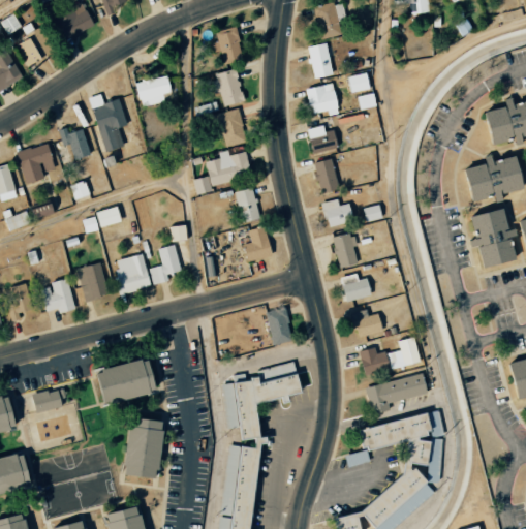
[(104,0),(102,1),(106,12),(128,4),(126,0),(104,0)]
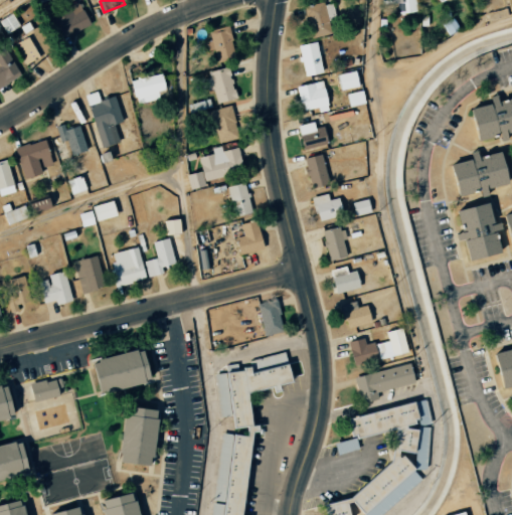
[(399,13),(417,12),(416,0),(384,0),(385,4),(399,3),(399,13)]
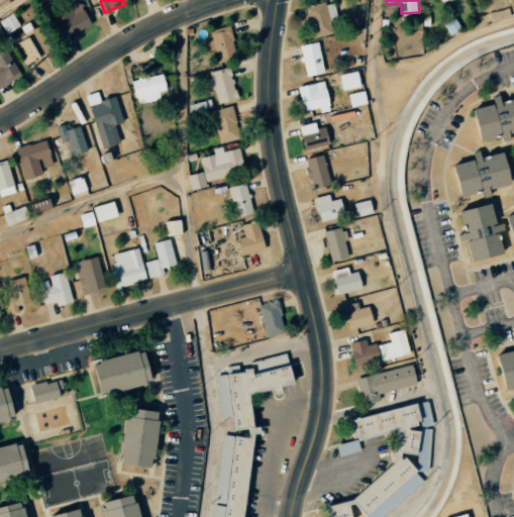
[(307,8),(314,38),(334,33),(331,21),(339,19),(334,1),(307,8)]
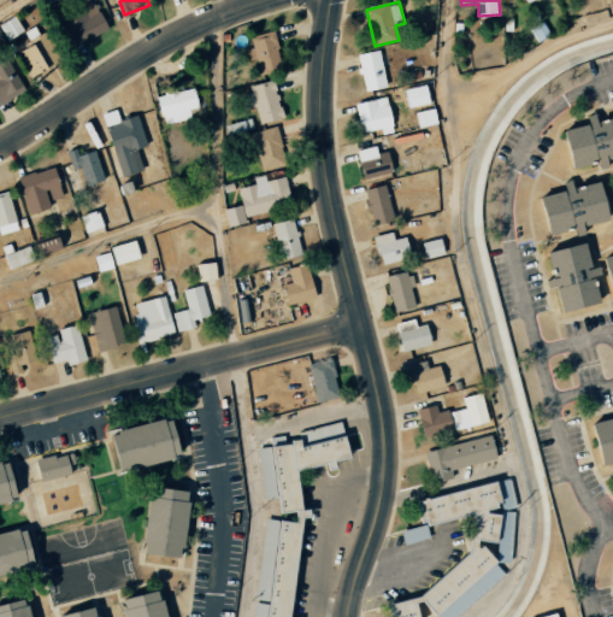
[(78,47),(111,29),(95,4),(64,22),(78,47)]
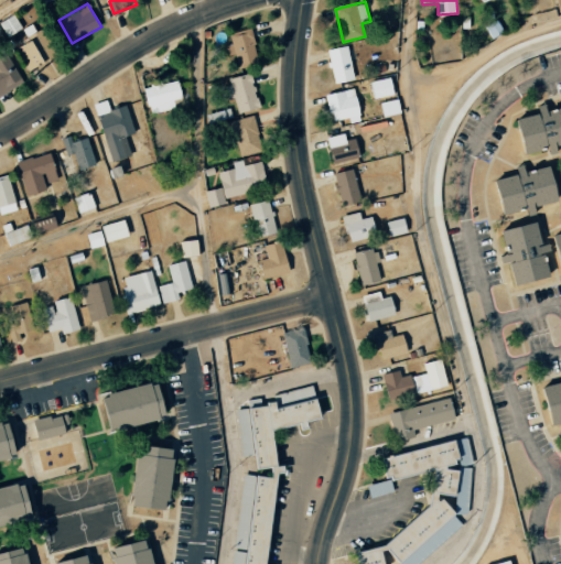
[(230,33),(238,66),(259,61),(252,29),(230,33)]
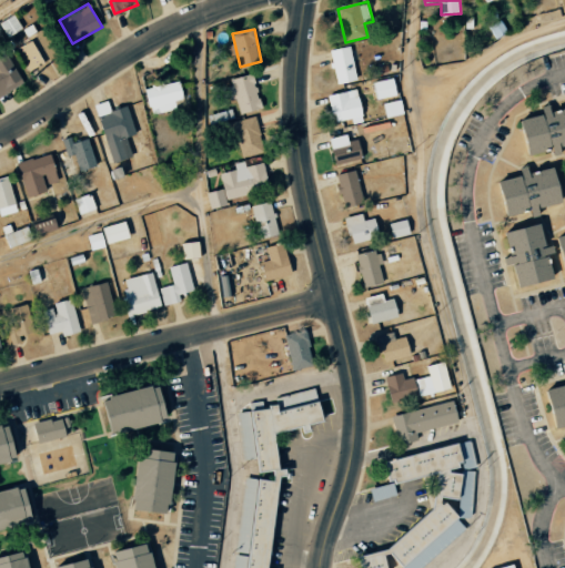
[(54,61),(43,36),(18,48),(30,72),(54,61)]
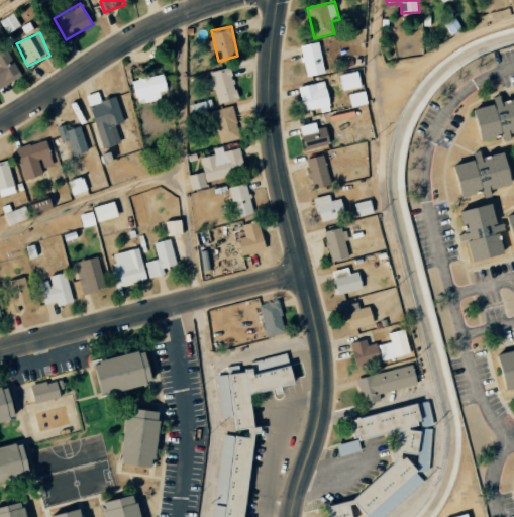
[(301,45),(308,77),(326,72),(319,41),(301,45)]
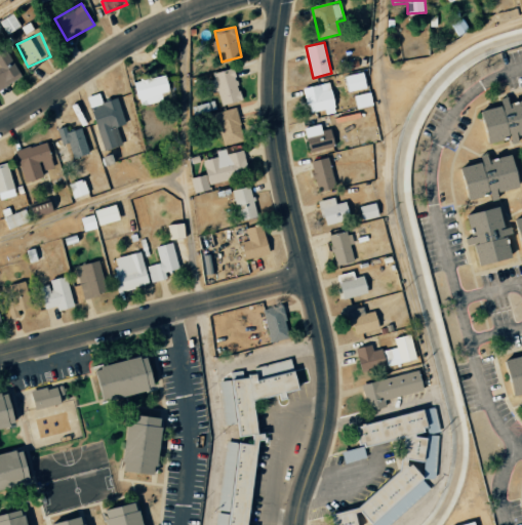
[(0,90),(24,78),(8,47),(0,51),(0,90)]
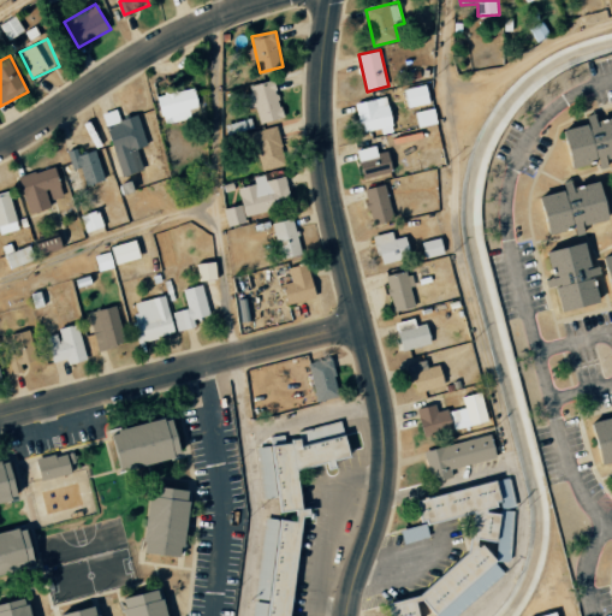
[(278,82),(254,84),(259,123),(283,119),(278,82)]
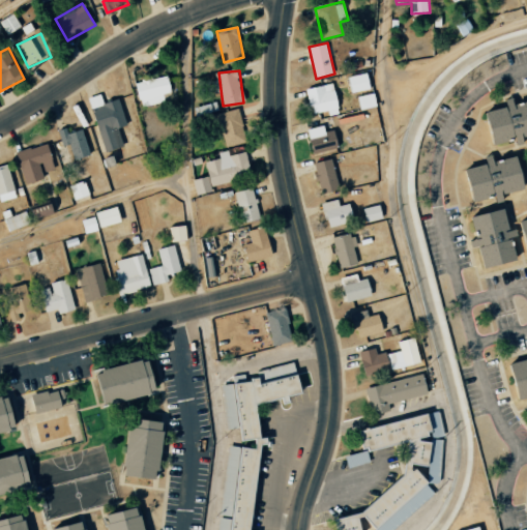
[(349,77),(352,92),(371,89),(368,72),(349,77)]
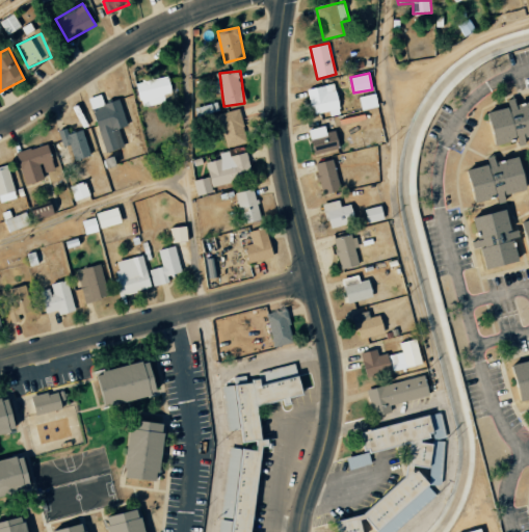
[(165,95),(173,92),(168,76),(137,83),(142,107),(166,102),(165,95)]
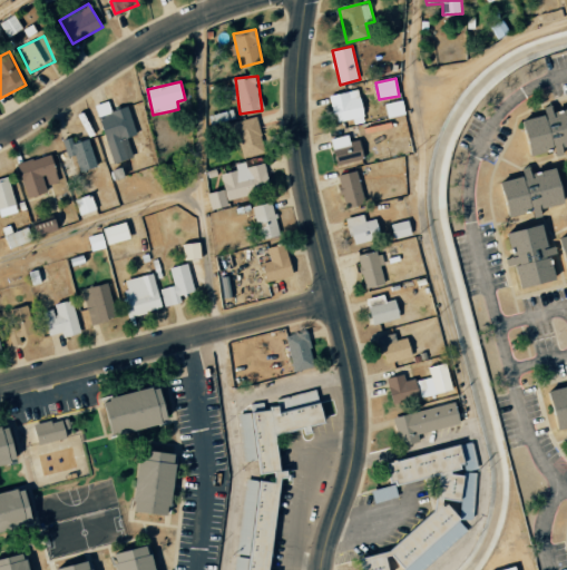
[(365,123),(360,90),(332,95),(336,123),(354,119),(355,124),(365,123)]
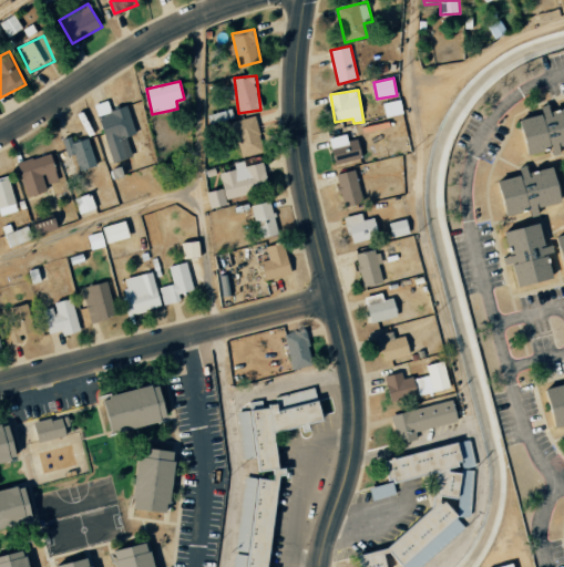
[(129,105),(112,110),(109,100),(95,104),(112,162),(133,156),(127,136),(136,134),(129,105)]
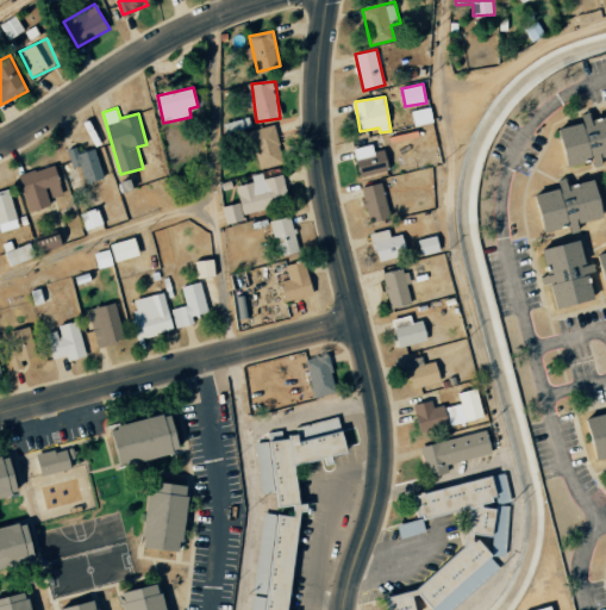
[(414,125),(433,123),(432,107),(413,110),(414,125)]
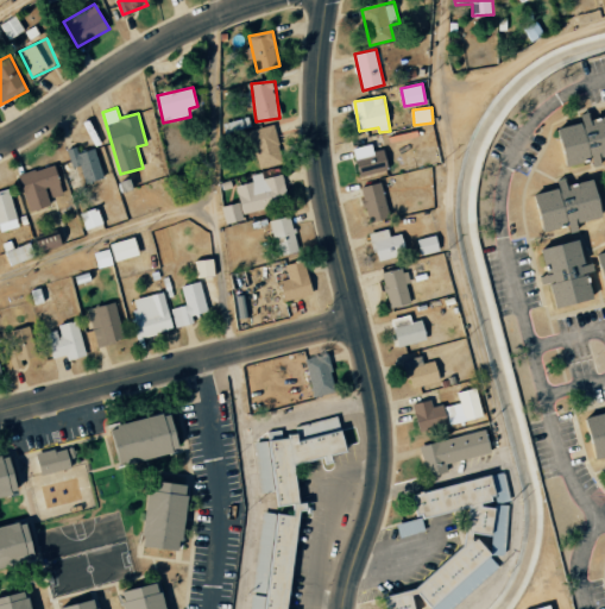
[(604,115),(590,119),(590,118),(556,126),(565,165),(596,158),(604,156),(604,115)]
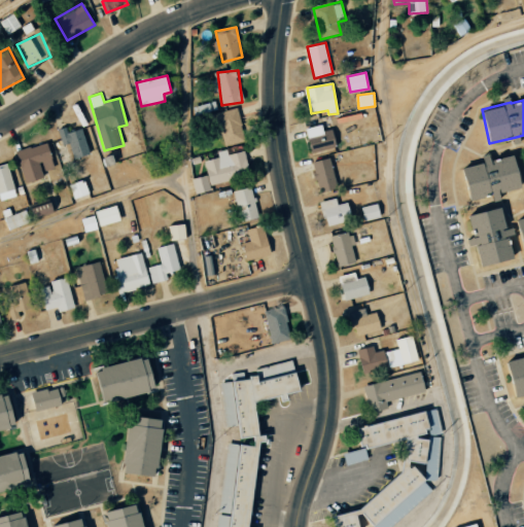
[(223,146),(246,140),(237,108),(214,114),(223,146)]
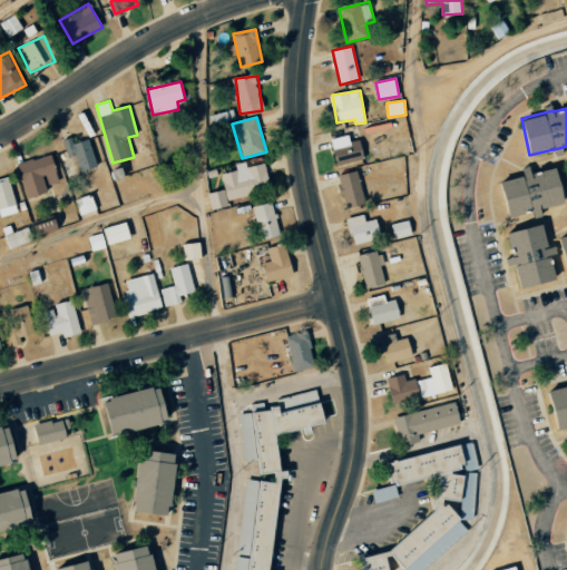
[(351,141),(350,135),(332,138),(336,164),(363,160),(361,140),(351,141)]
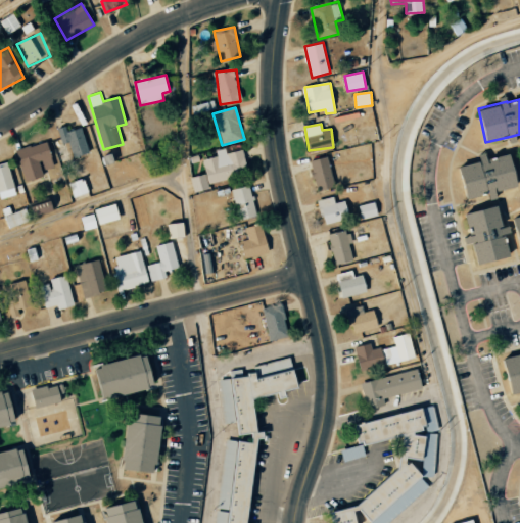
[(84,128),(89,151),(96,149),(91,127),(84,128)]
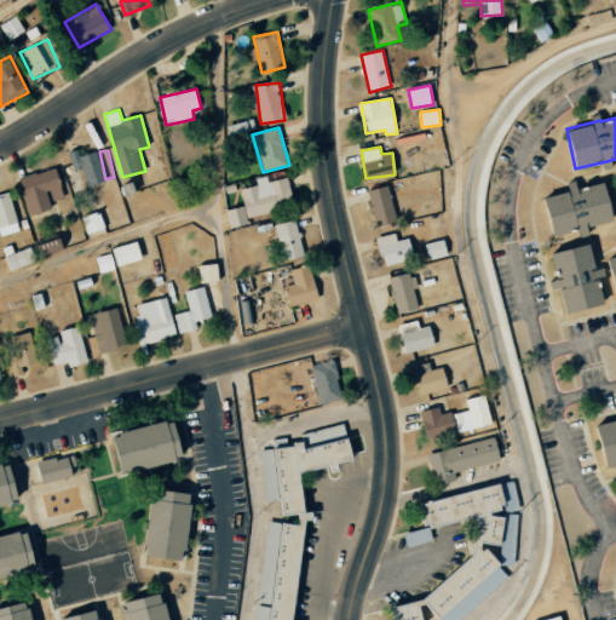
[(105,182),(97,151),(79,158),(87,188),(105,182)]
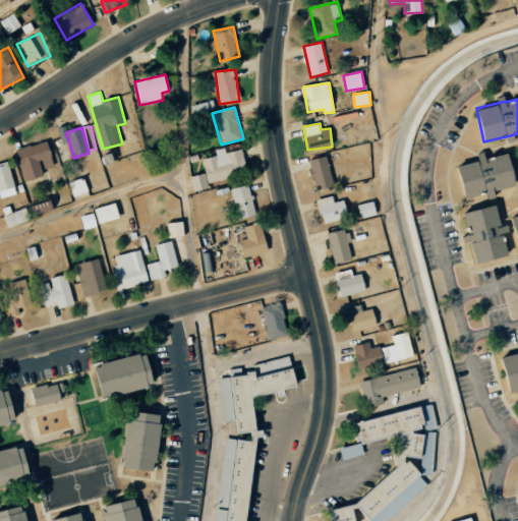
[(24,180),(45,175),(43,169),(54,166),(48,141),(17,149),(24,180)]
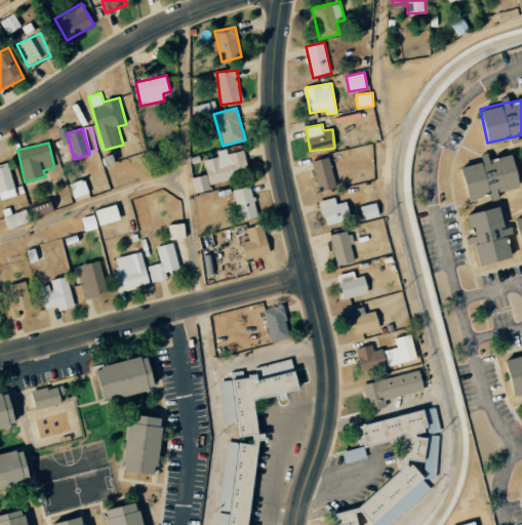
[(244,150),(228,154),(227,149),(217,151),(218,157),(204,160),(210,185),(250,175),(244,150)]
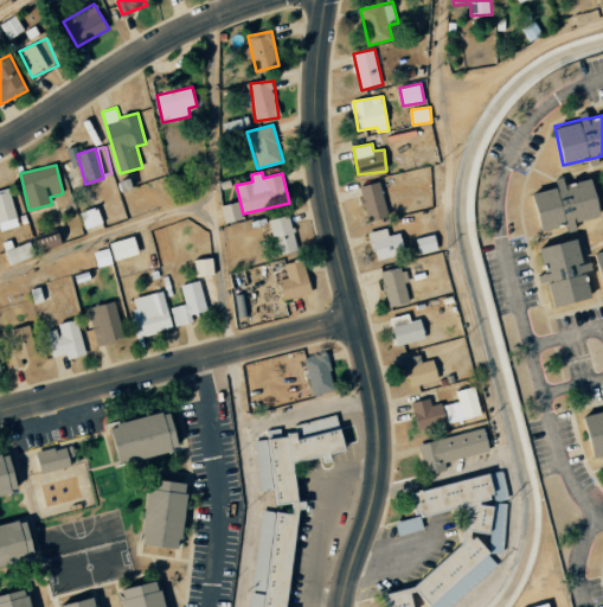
[(600,219),(590,179),(565,184),(532,191),(540,230),(566,224),(568,225),(600,219)]
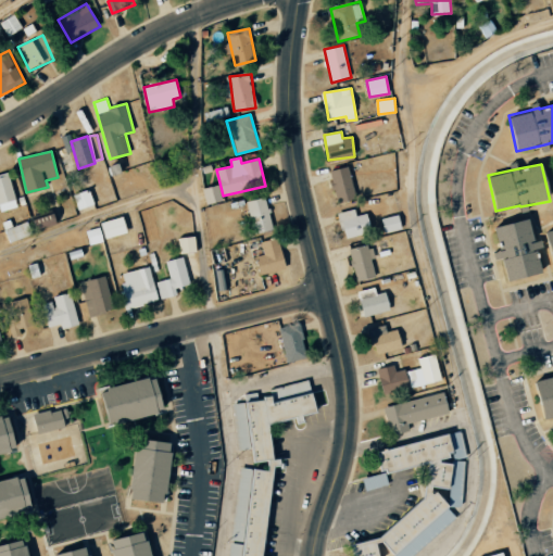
[(330,171),(339,203),(357,199),(349,166),(330,171)]
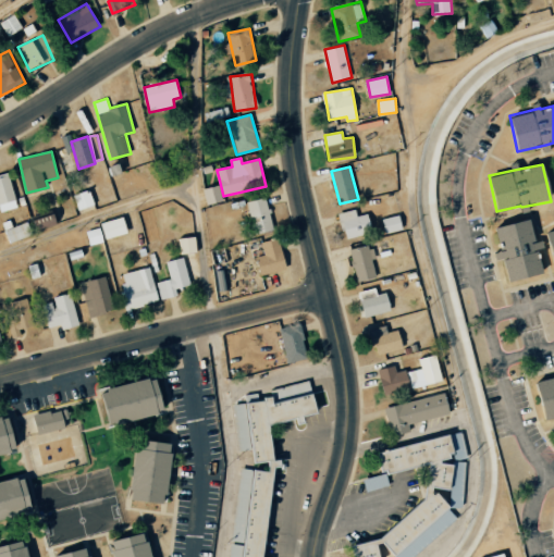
[(19,208),(9,172),(0,174),(0,209),(1,213),(19,208)]
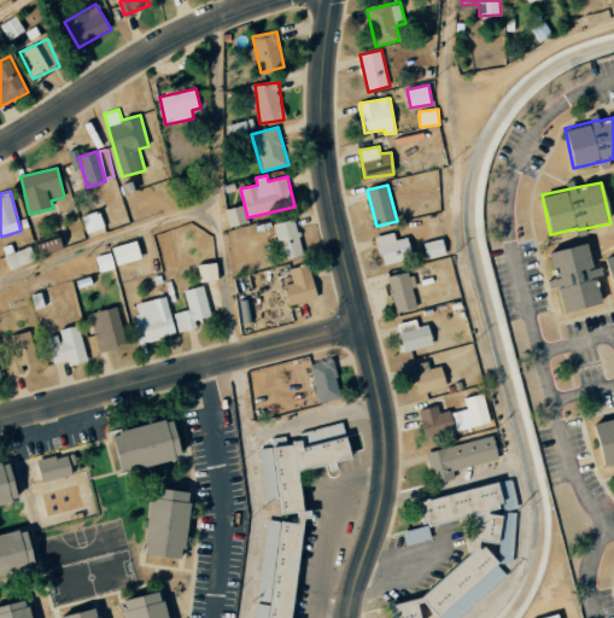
[(247,223),(244,205),(226,209),(231,227),(247,223)]
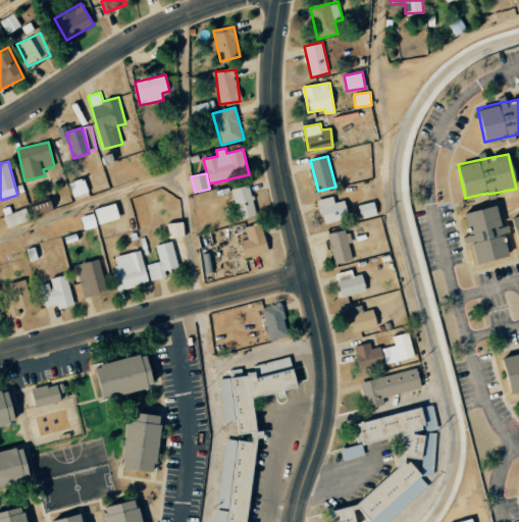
[(257,215),(250,185),(231,189),(240,220),(257,215)]
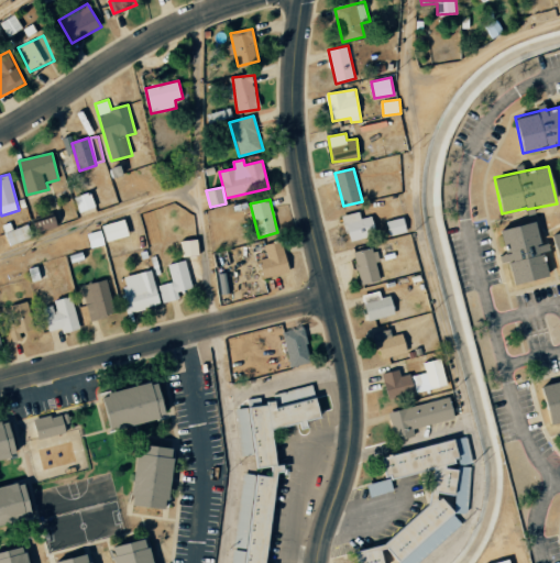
[(372,217),(362,219),(360,211),(343,216),(350,242),(376,235),(372,217)]
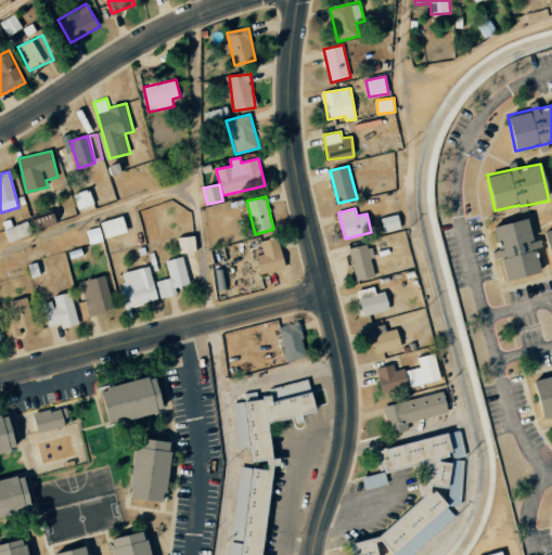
[(31,220),(36,231),(55,223),(51,213),(31,220)]
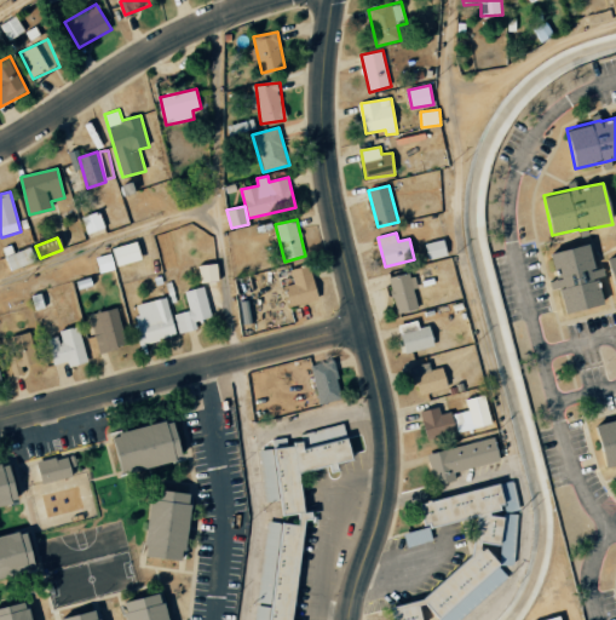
[(447,257),(445,240),(426,242),(429,259),(447,257)]
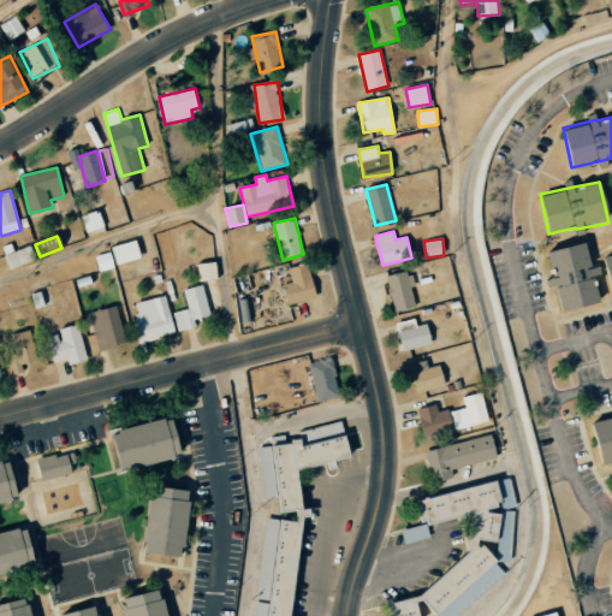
[(112,247),(117,265),(142,258),(136,240),(112,247)]
